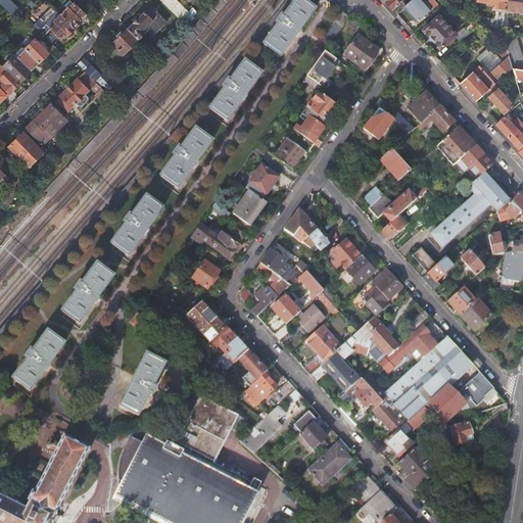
[(177,0),(162,0),(171,8),(172,7),(187,24),(193,16),(177,0)]
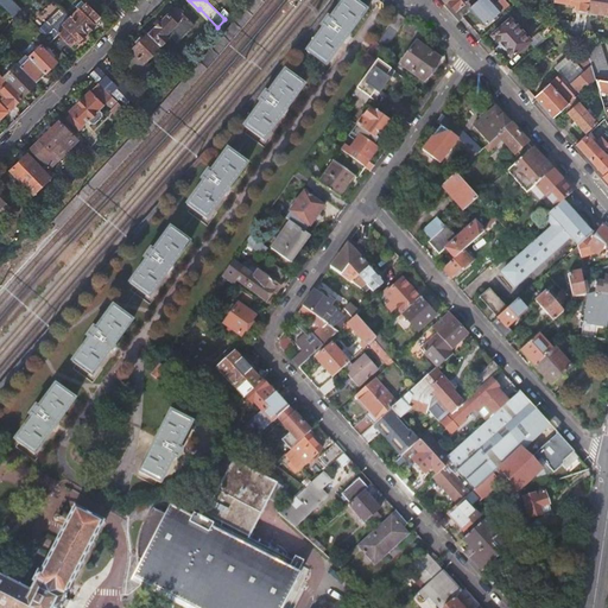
[(367,12),(350,0),(344,0),(330,20),(328,19),(321,29),(323,30),(308,52),(327,67),(367,12)]
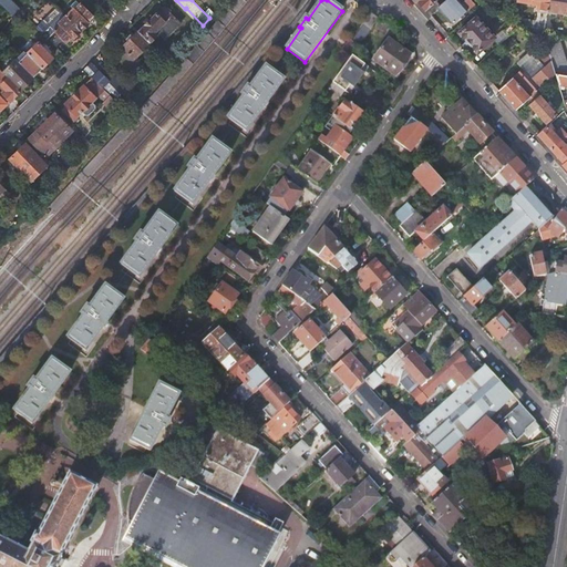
[(439,0),(415,0),(426,11),(436,2),(439,0)]
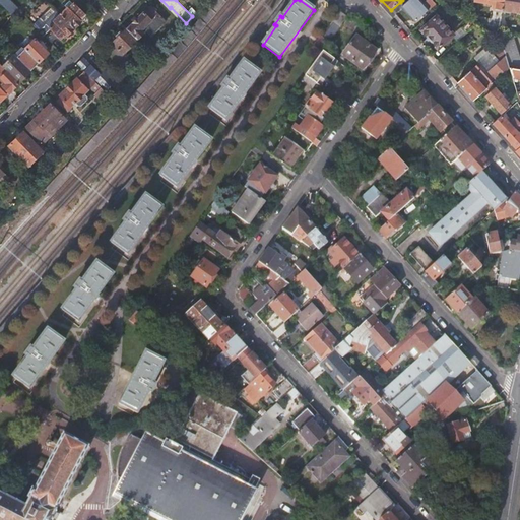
[(400,2),(391,10),(395,15),(403,8),(415,22),(436,5),(431,0),(428,0),(426,2),(423,0),(419,0),(418,0),(410,0),(404,6),(400,2)]
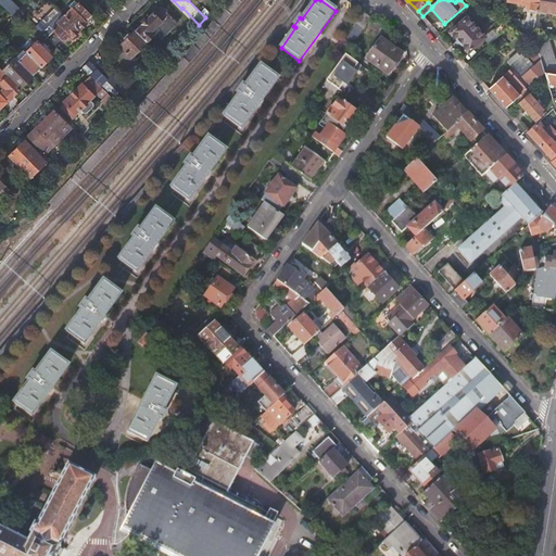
[(506,0),(506,7),(525,10),(522,25),(503,22),(512,26),(533,38),(538,11),(539,0),(506,0)]
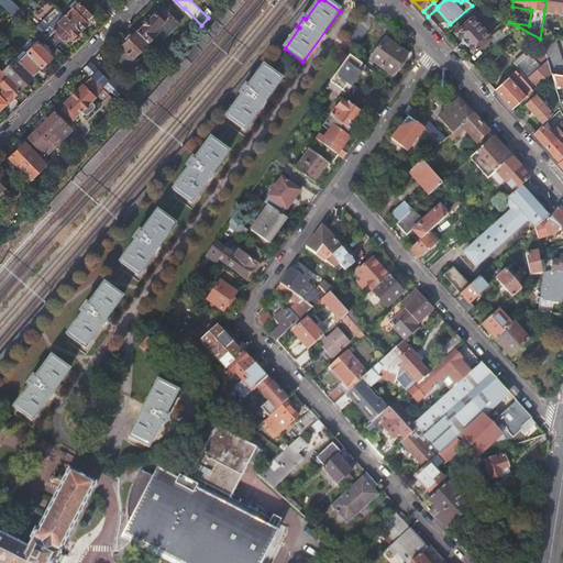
[(562,0),(545,0),(544,11),(562,14),(562,0)]
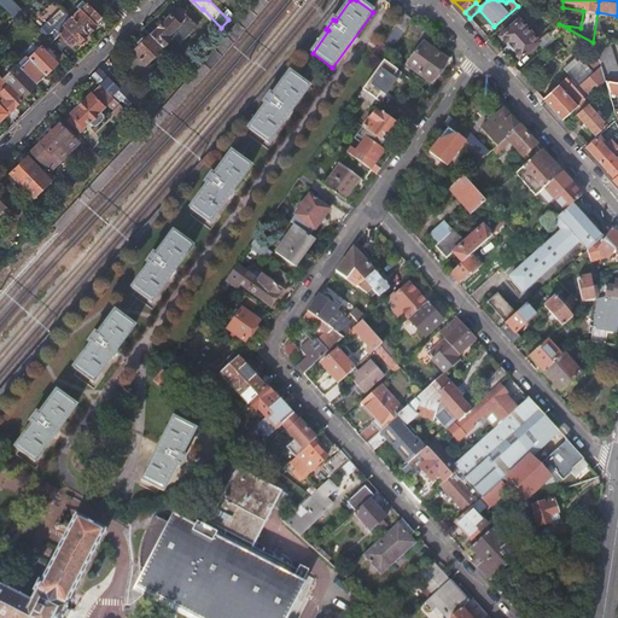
[(80,9),(71,16),(87,33),(95,24),(94,23),(100,17),(86,3),(86,4),(83,1),(77,6),(80,9)]
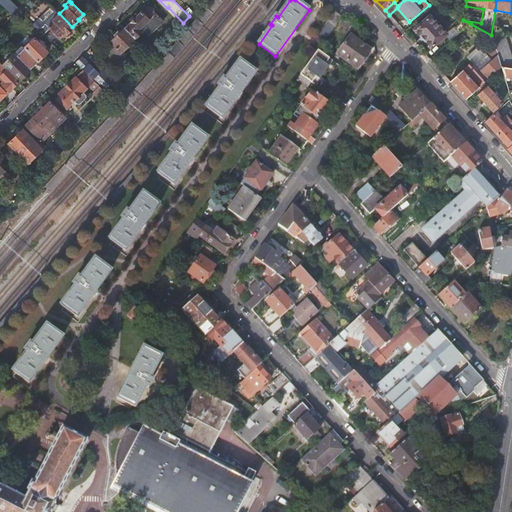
[(141,12),(125,27),(136,39),(145,30),(149,35),(163,22),(148,6),(141,12)]
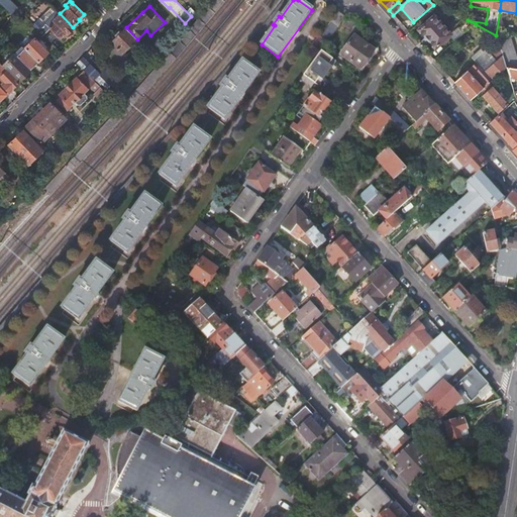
[(54,22),(48,26),(61,38),(65,33),(66,34),(73,27),(60,13),(57,11),(54,10),(49,14),(50,18),(54,22)]
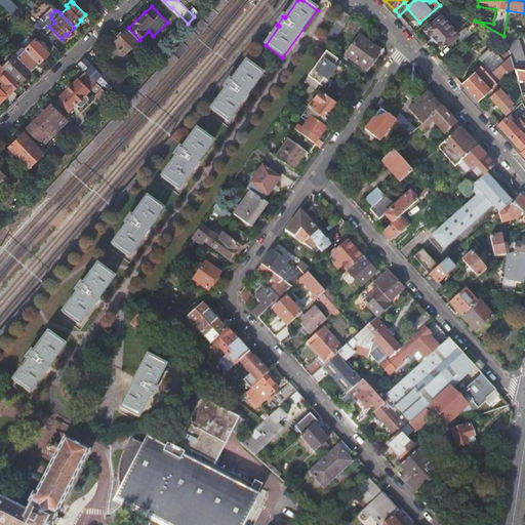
[(350,17),(342,12),(335,22),(338,24),(336,27),(338,28),(325,47),(328,49),(350,17)]
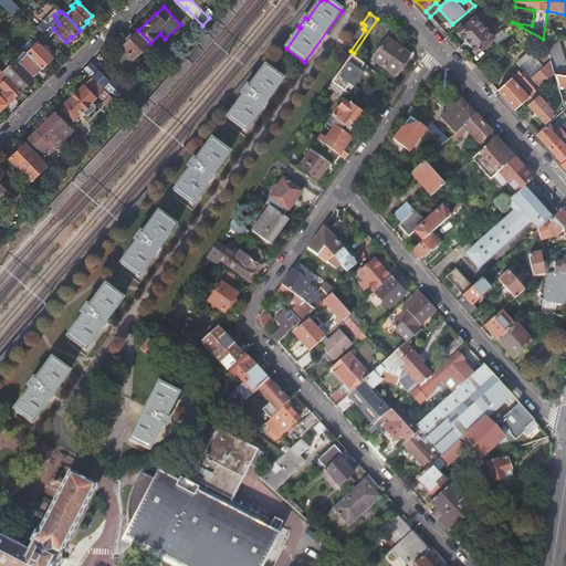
[(475,19),(459,33),(464,40),(464,41),(469,46),(470,45),(477,53),(493,39),(475,19)]
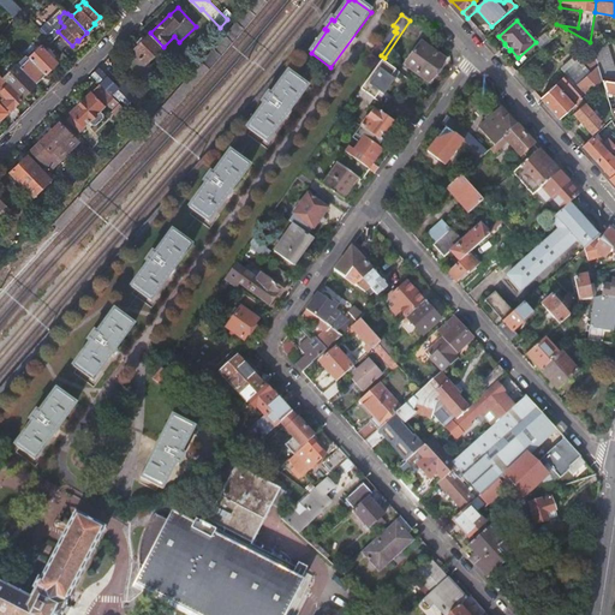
[(566,29),(556,24),(545,35),(551,41),(566,29)]
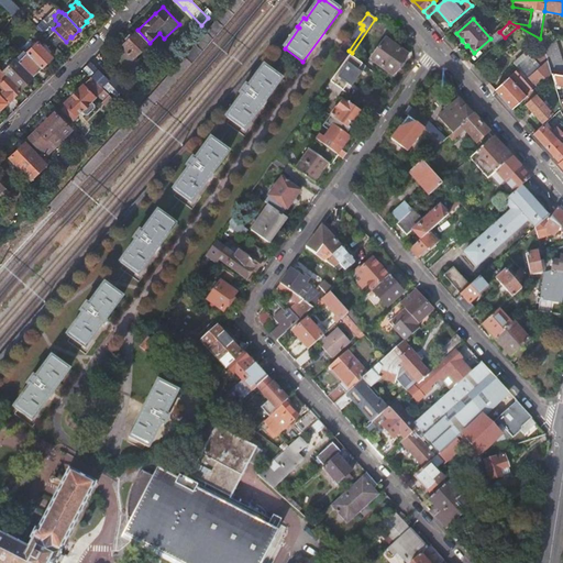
[(133,35),(130,32),(123,40),(125,42),(121,46),(122,47),(119,51),(121,54),(119,56),(127,64),(150,43),(138,30),(133,35)]
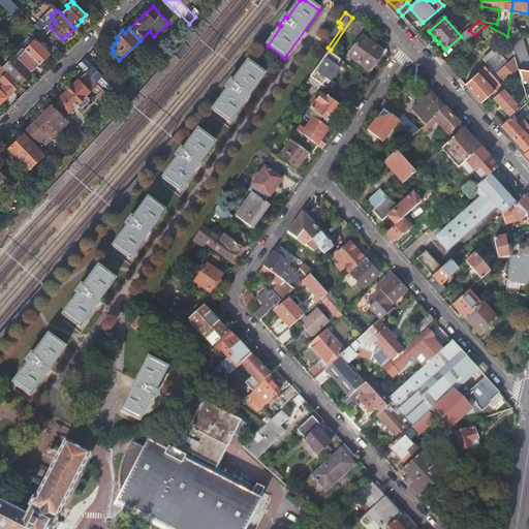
[(18,57),(21,60),(31,70),(50,54),(43,47),(45,44),(38,36),(34,40),(32,39),(30,41),(31,43),(18,57)]
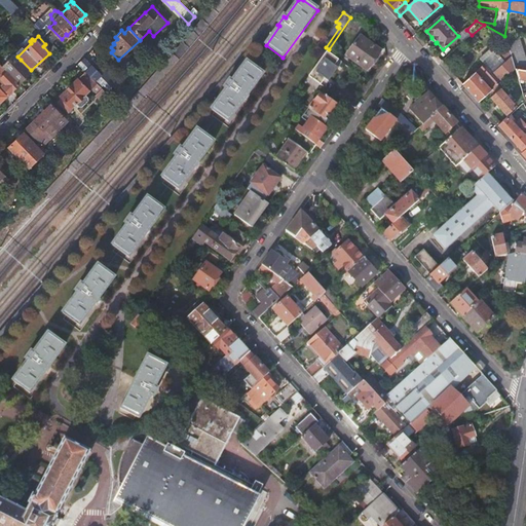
[(381,50),(360,36),(346,55),(367,70),(381,50)]
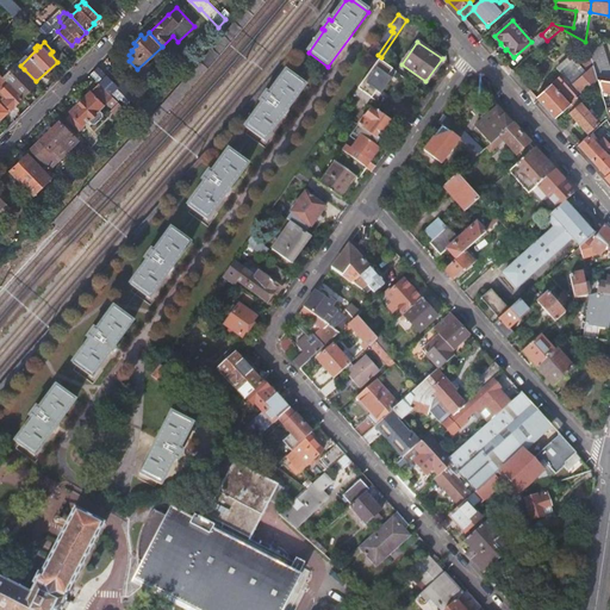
[(609,72),(601,43),(585,42),(587,49),(591,60),(593,68),(598,81),(609,82),(609,72)]
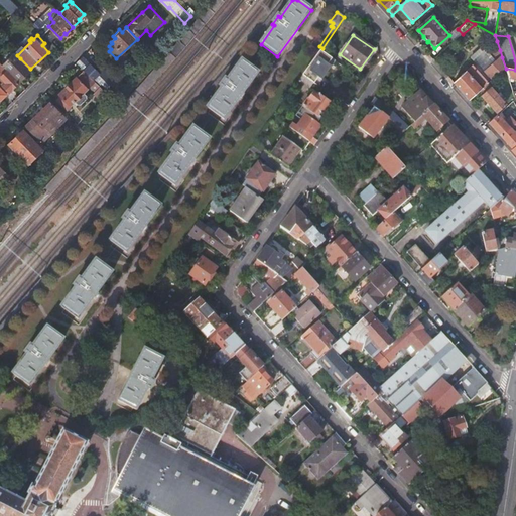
[(500,50),(497,41),(483,51),(488,58),(500,50)]
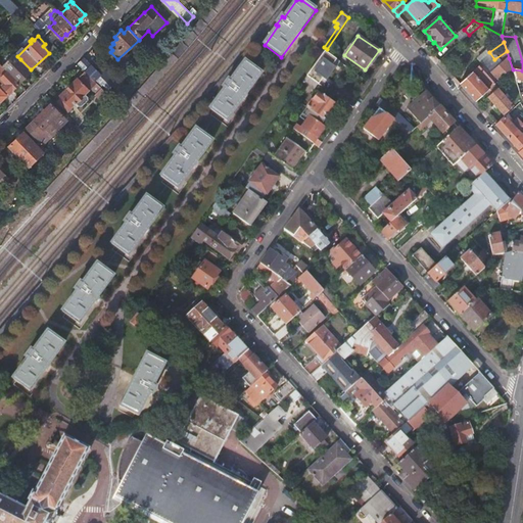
[(145,55),(152,62),(156,57),(149,51),(145,55)]
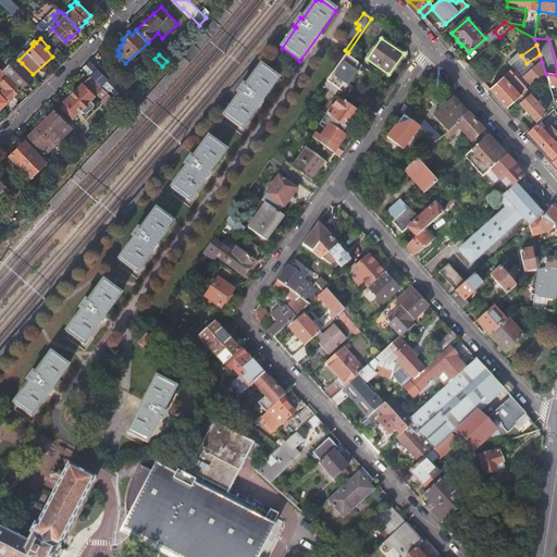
[(347,85),(361,66),(345,54),(326,81),(337,88),(347,96),(353,89),(347,85)]
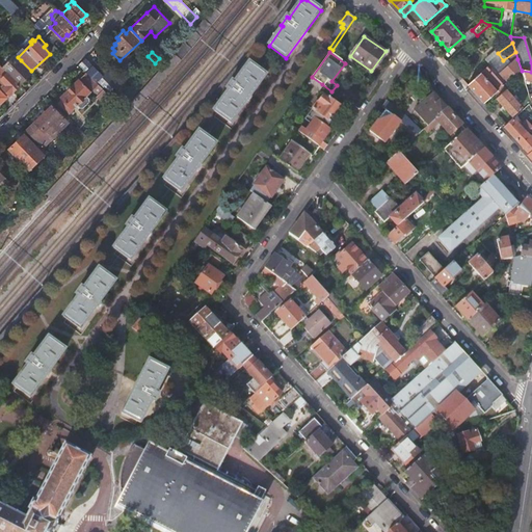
[(99,73),(85,58),(79,64),(84,70),(108,95),(121,83),(105,67),(99,73)]
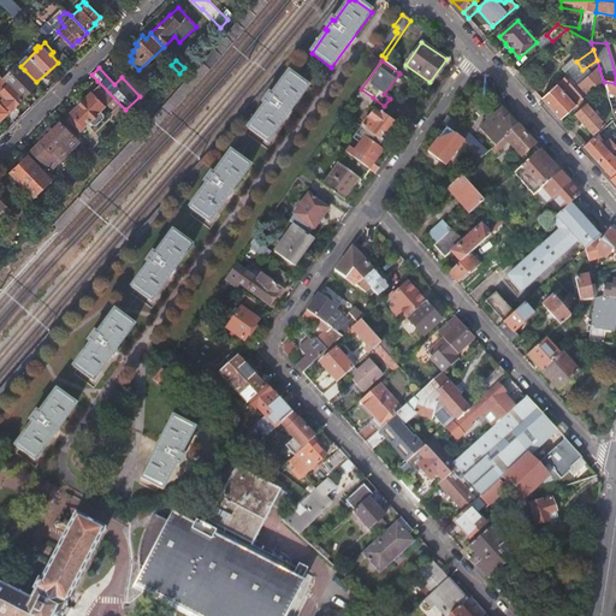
[(593,90),(604,82),(599,69),(578,88),(568,76),(542,99),(561,120),(572,110),(582,100),(593,90)]
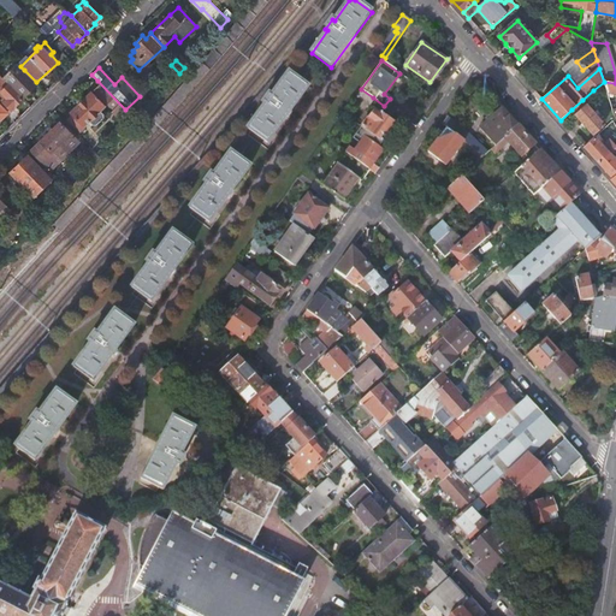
[(17,76),(9,84),(22,98),(36,82),(24,70),(19,73),(18,71),(16,75),(17,76)]
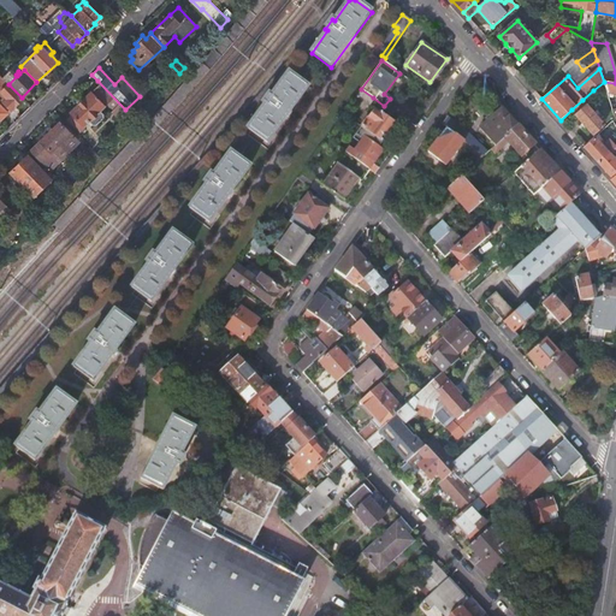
[(308,88),(288,72),(271,96),(268,94),(261,104),(264,106),(248,129),(268,143),(308,88)]
